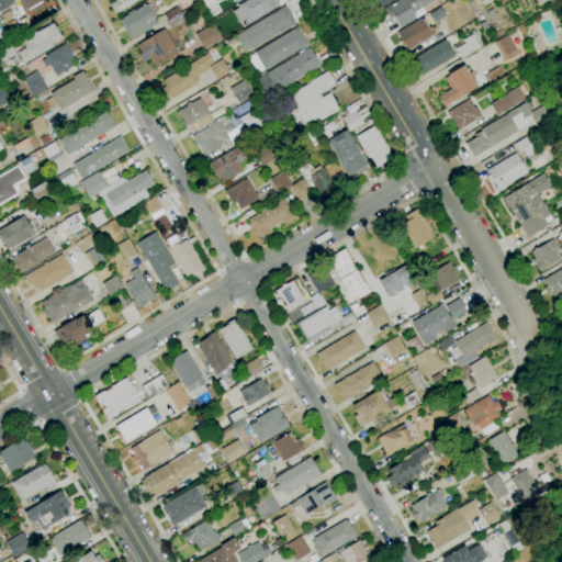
[(0,11),(0,0),(11,0),(13,3),(0,11)]
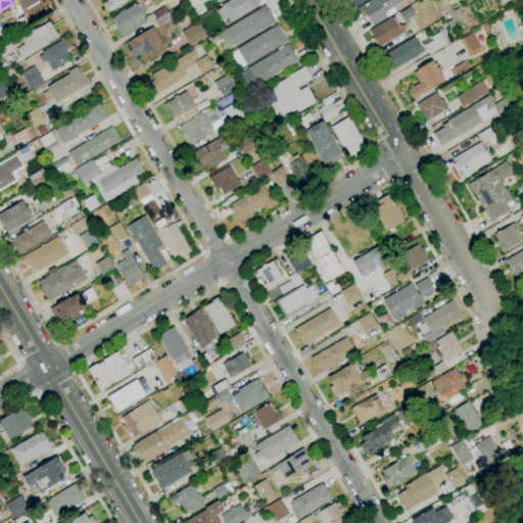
[(26,9),(19,0),(38,0),(39,1),(26,9)]
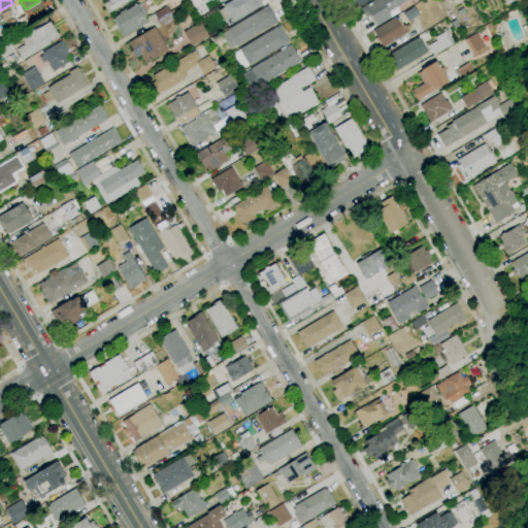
[(129,0),(107,13),(102,5),(108,1),(107,0),(129,0)]
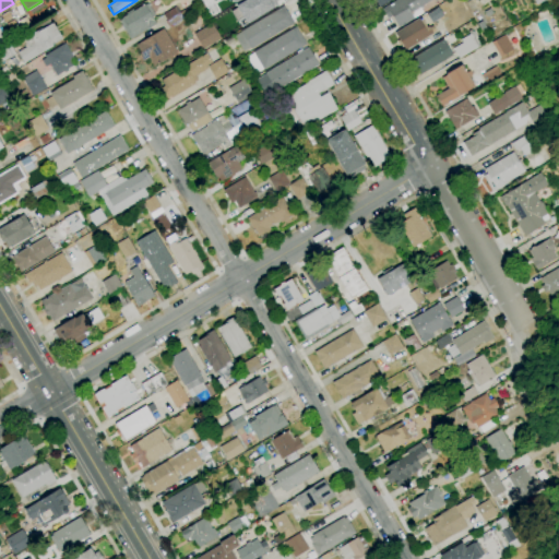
[(244,0),(277,0),(275,1),(277,4),(246,24),(235,6),(244,0)]
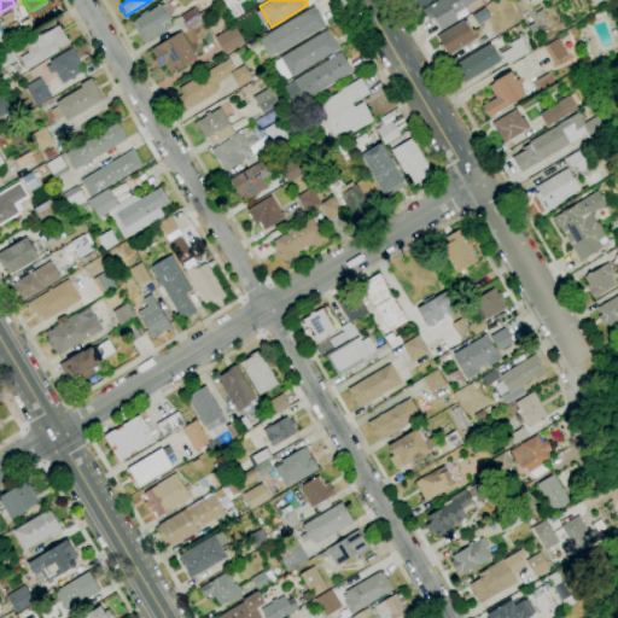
[(439,31),(431,18),(427,21),(421,11),(438,0),(477,0),(462,9),(466,13),(456,19),(456,21),(439,31)]
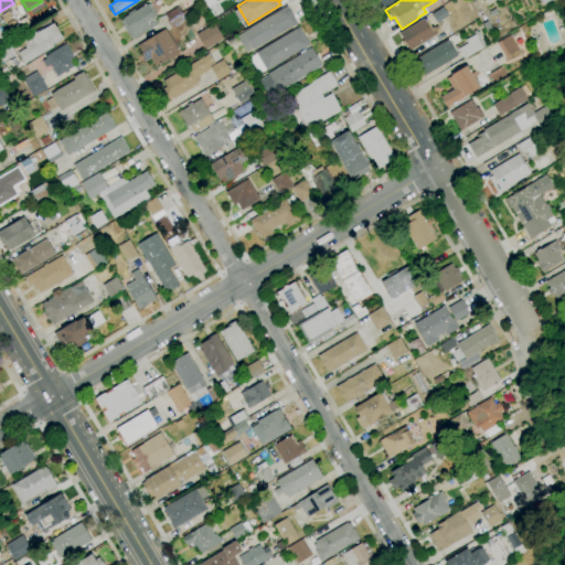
[(130,40),(119,21),(123,20),(121,19),(128,16),(127,13),(134,10),(135,11),(145,6),(146,6),(149,3),(157,16),(152,18),(157,24),(130,40)]
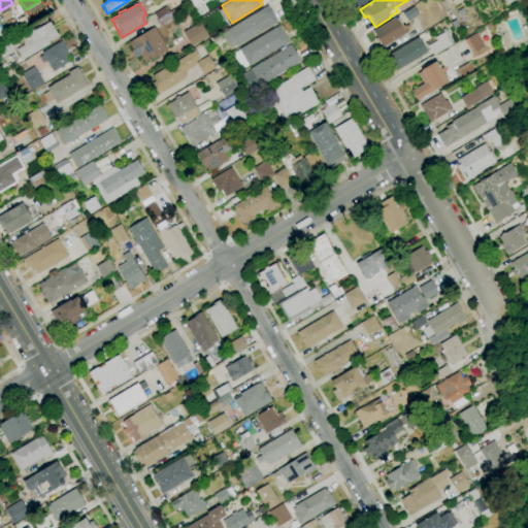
[(230,50),(221,34),(227,31),(227,30),(267,5),(276,22),(236,46),(236,45),(230,50)]
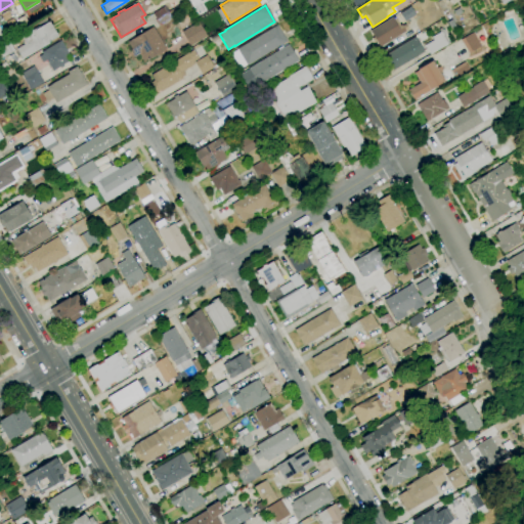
[(404,23),(399,14),(410,7),(416,15),(404,23)]
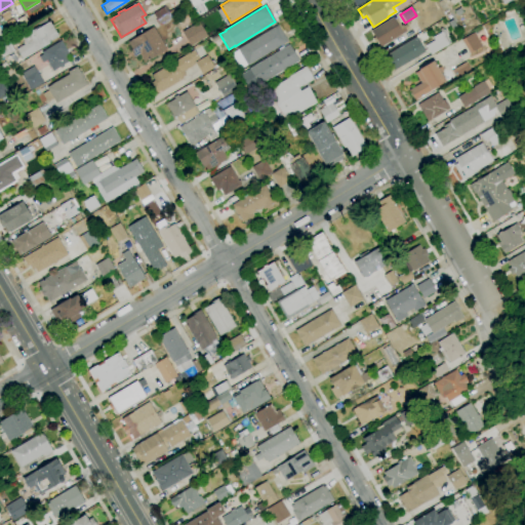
[(379,47),(376,42),(374,43),(371,39),(373,37),(369,31),(370,31),(393,17),(394,18),(396,17),(401,26),(402,25),(403,26),(406,24),(409,30),(379,47)]
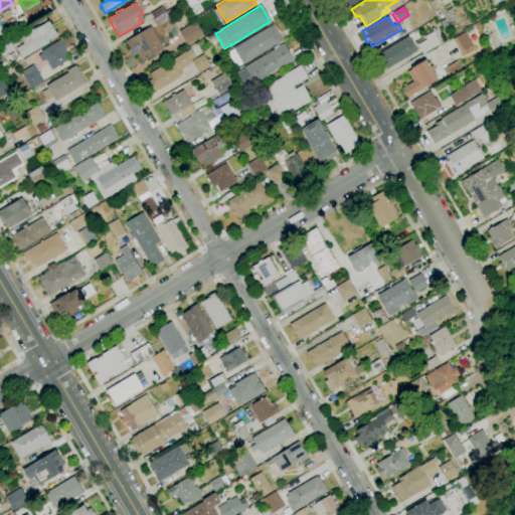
[(22,58),(15,48),(24,43),(20,36),(37,26),(38,27),(48,21),(56,36),(45,43),(46,44),(35,51),(34,50),(22,58)]
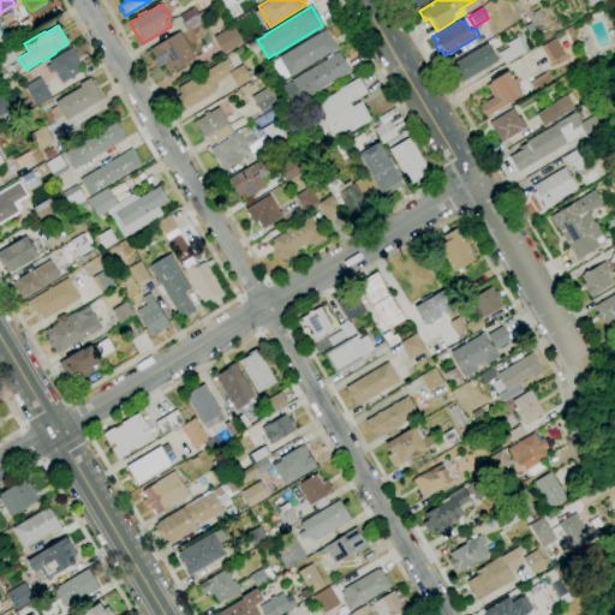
[(213,36),(220,53),(240,43),(233,27),(213,36)]
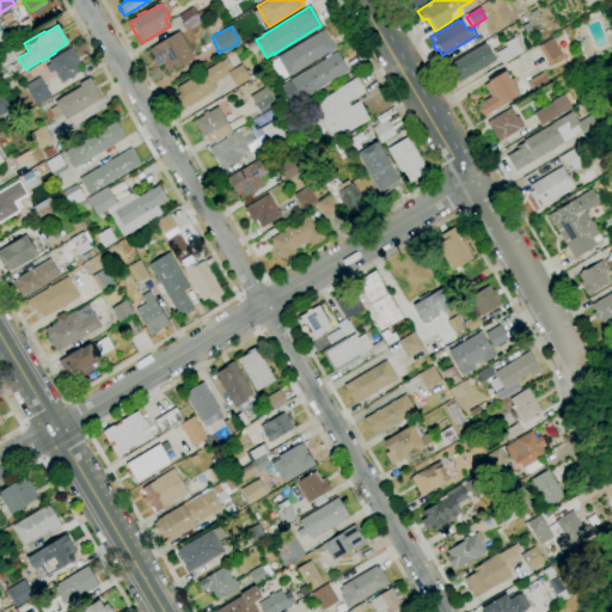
[(167,73),(163,63),(157,67),(152,60),(153,59),(148,50),(182,30),(196,56),(167,73)]
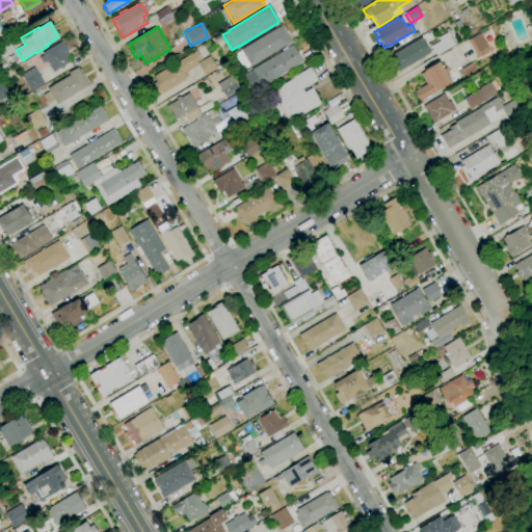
[(243,71),(234,54),(282,26),(291,42),(243,71)]
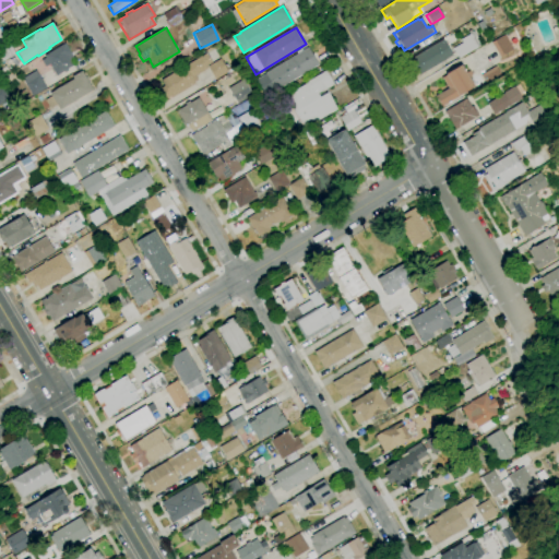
[(459,58),(452,48),(453,48),(462,43),(460,39),(471,33),(479,46),(459,58)]
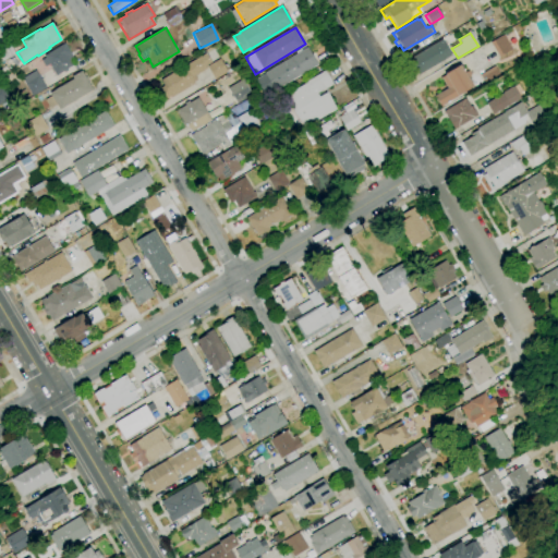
[(499,57),(489,43),(502,35),(511,49),(499,57)]
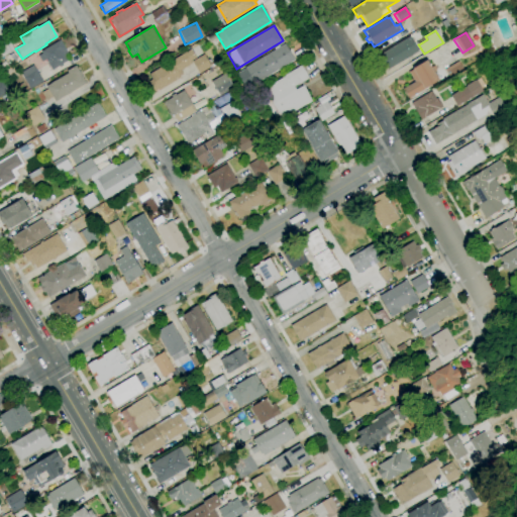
[(388,70),(379,55),(380,55),(409,36),(418,52),(388,70)]
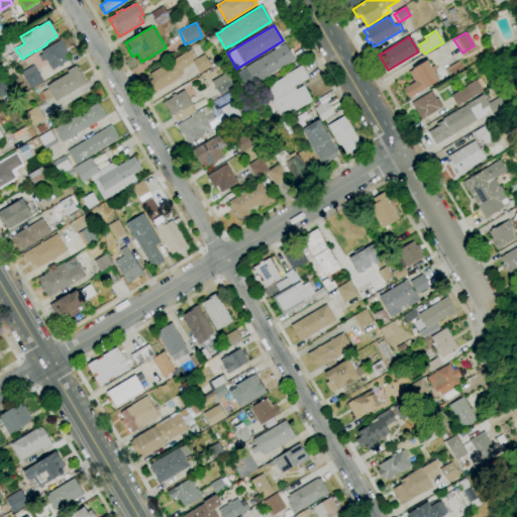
[(3,57),(0,53),(0,43),(7,39),(13,49),(3,57)]
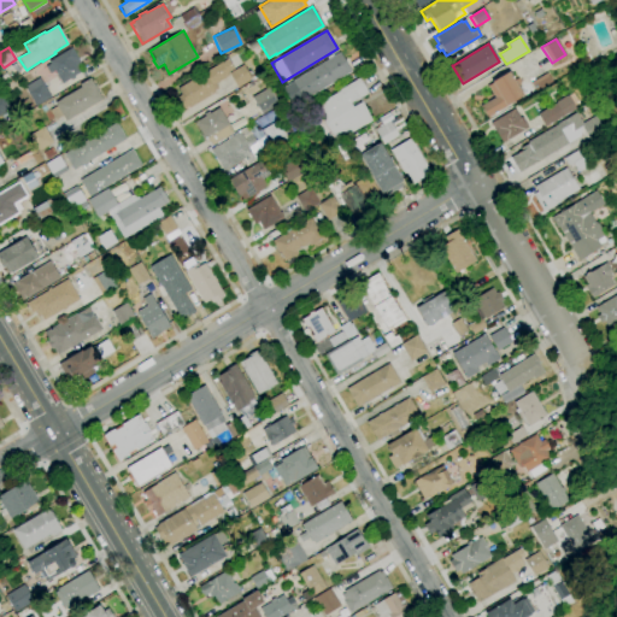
[(62,84),(53,70),(50,74),(46,66),(50,64),(48,62),(70,48),(81,64),(76,66),(80,72),(62,84)]
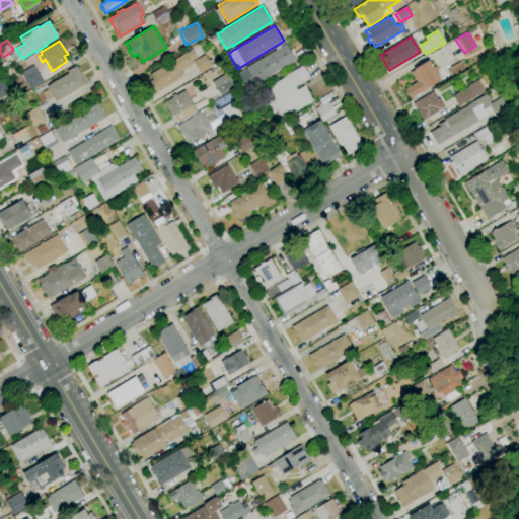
[(245,89),(236,74),(245,69),(245,68),(285,45),(294,61),(254,84),(245,89)]
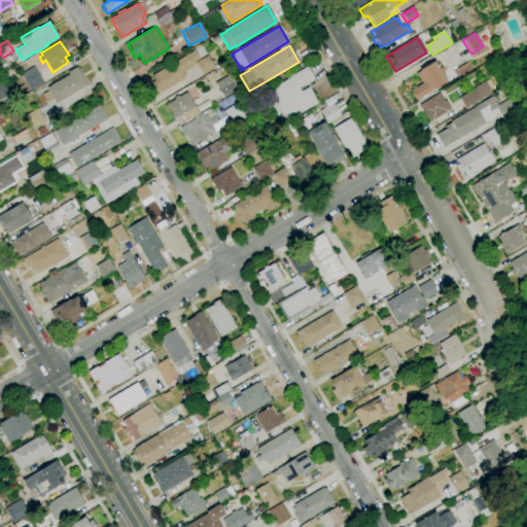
[(156,94),(150,83),(153,81),(150,76),(151,75),(195,50),(197,56),(200,54),(202,58),(194,63),(196,65),(184,72),(187,77),(162,93),(161,91),(156,94)]
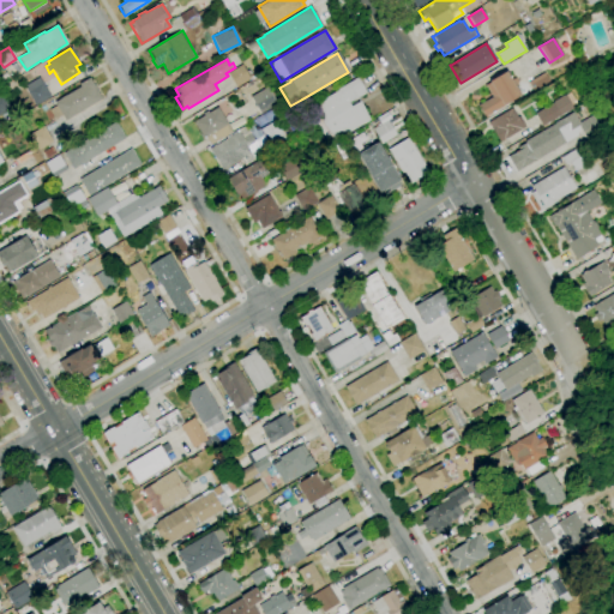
[(236,88),(228,73),(241,65),(250,79),(236,88)]
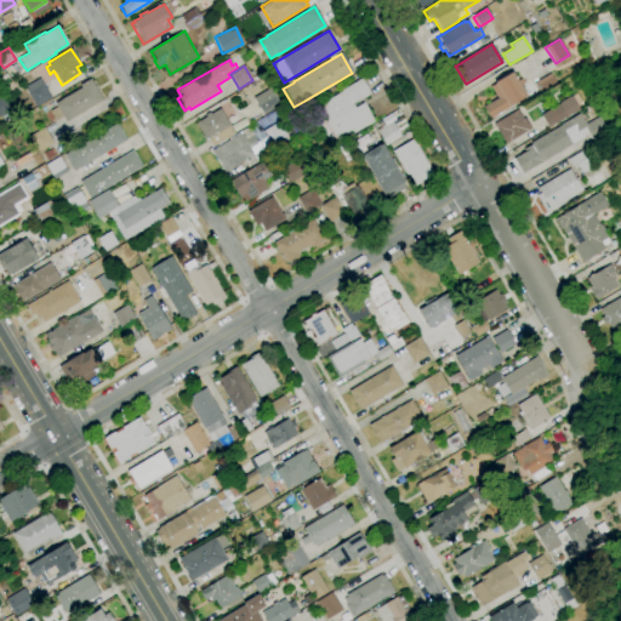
[(491,119),(484,107),(490,103),(489,102),(493,100),(494,101),(499,97),(491,86),(512,73),(518,81),(522,79),(524,83),(519,86),(525,96),(491,119)]
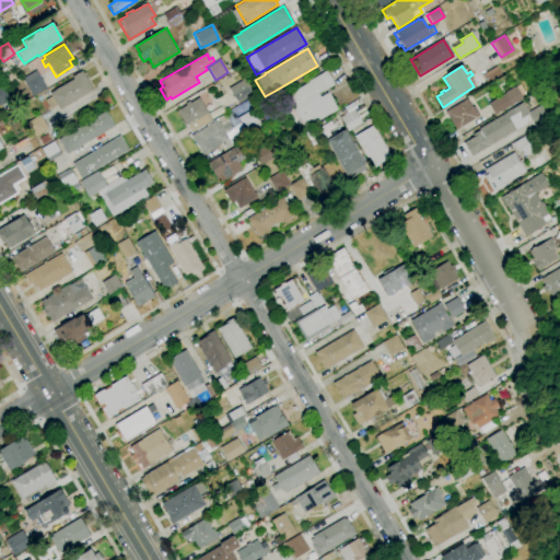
[(487,83),(481,76),(496,67),(500,74),(487,83)]
